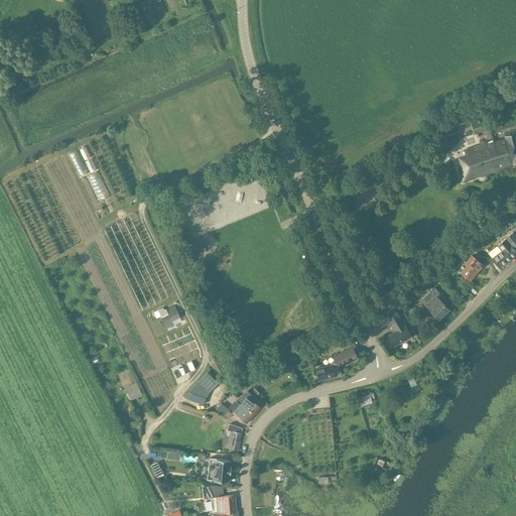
[(124,9),(132,0),(124,0),(120,5),(124,9)]
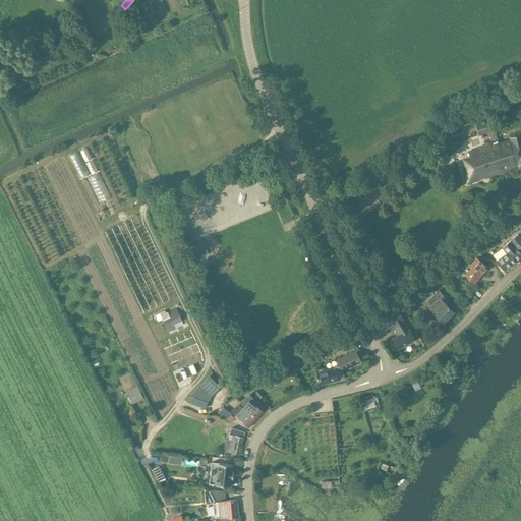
[(480,134),(495,130),(491,119),(476,123),(480,134)]
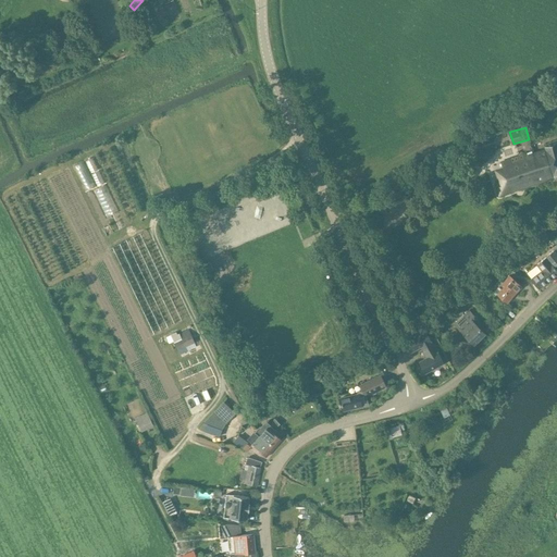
[(556,141),(545,147),(546,149),(528,156),(528,153),(503,162),(512,193),(548,180),(547,178),(556,175),(556,141)]
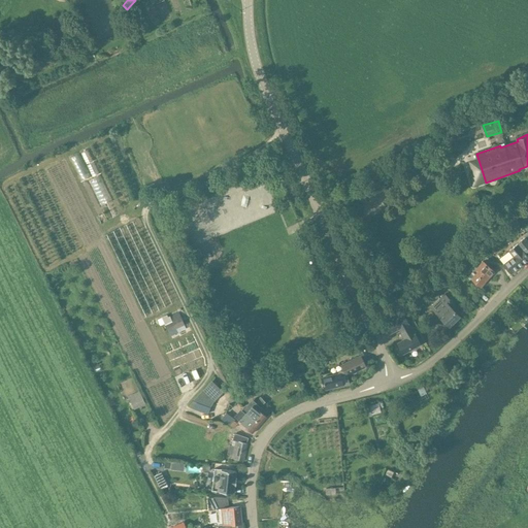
[(71,157),(80,178),(90,175),(80,154),(71,157)]
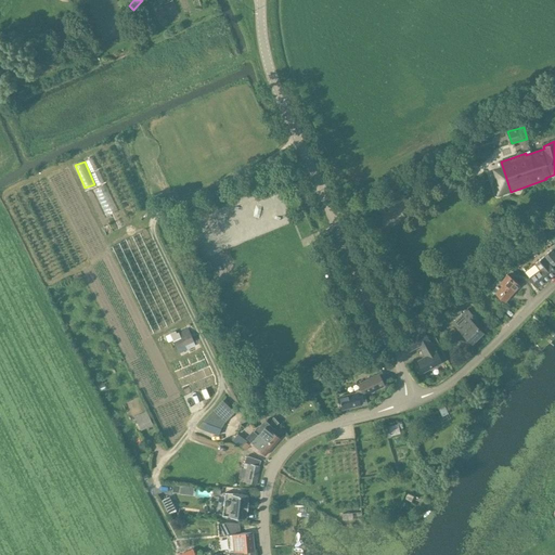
[(93,189),(106,215),(117,209),(105,183),(93,189)]
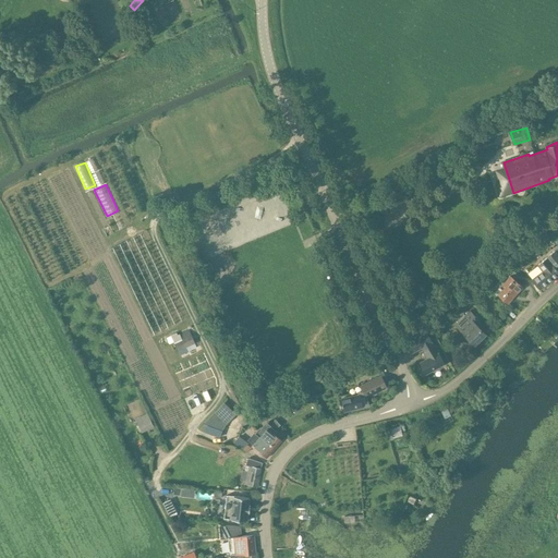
[(167,204),(164,196),(155,199),(159,208),(167,204)]
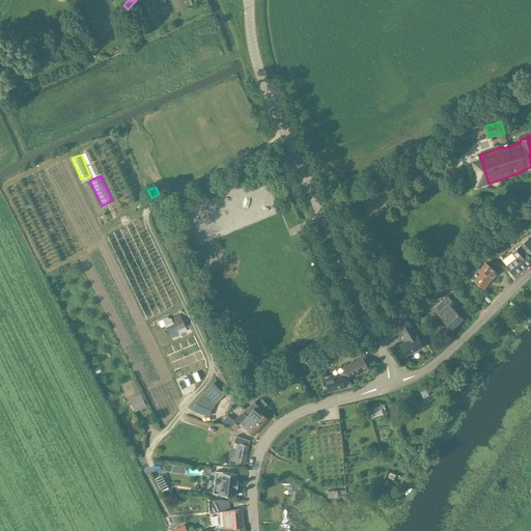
[(139,220),(119,228),(156,312),(175,304),(139,220)]
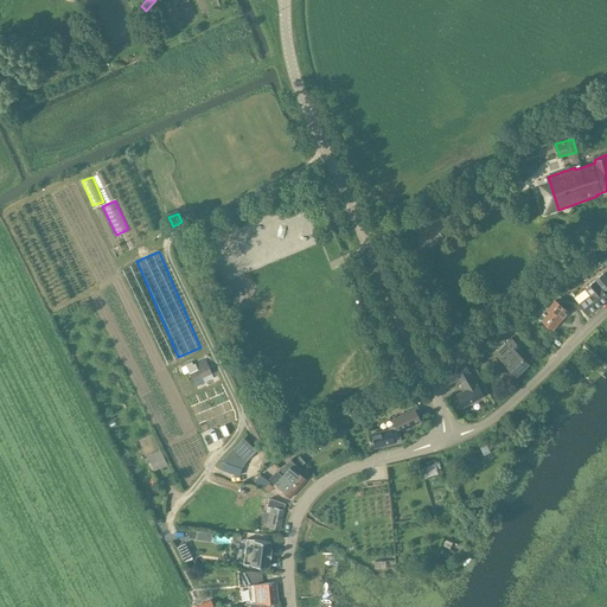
[(595,280),(595,281),(586,288),(590,294),(590,295),(579,305),(588,317),(606,301),(606,294),(605,293),(606,291),(606,276),(604,273),(595,280)]
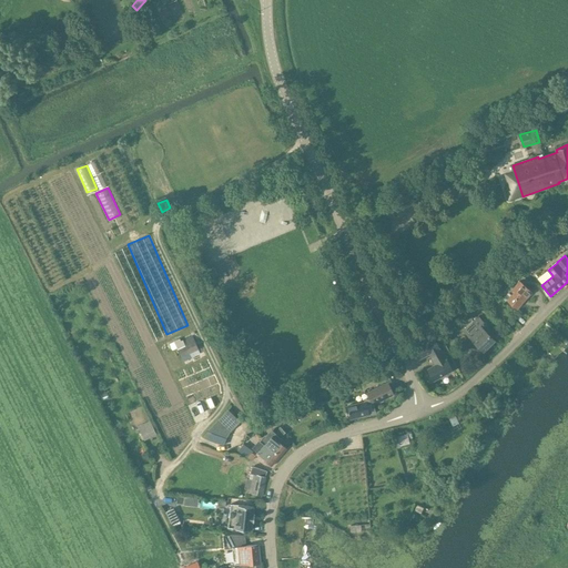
[(518,308),(533,293),(520,282),(514,290),(516,292),(508,300),(518,308)]
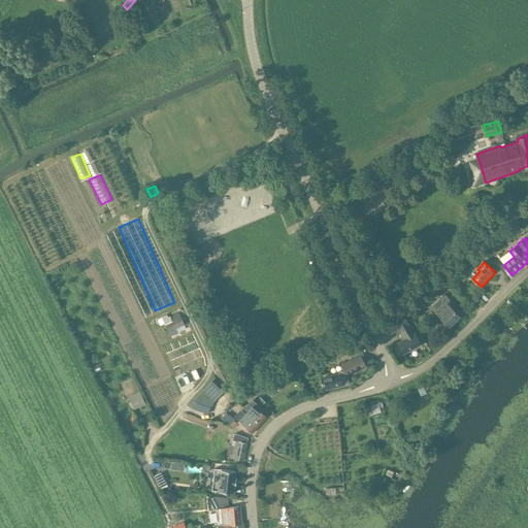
[(450,326),(460,316),(452,307),(455,304),(446,295),(432,307),(450,326)]
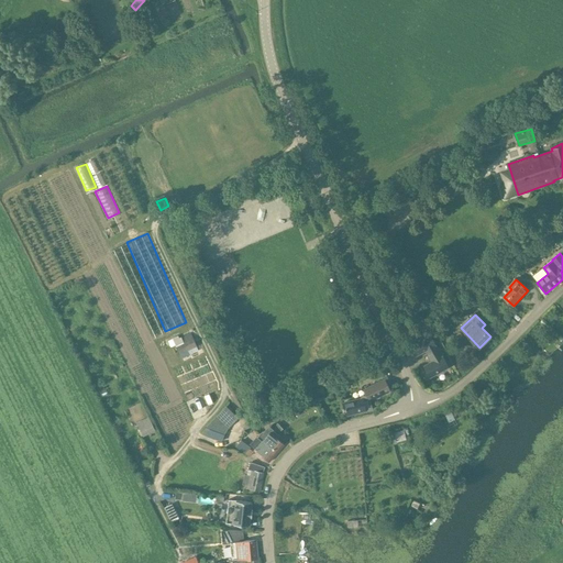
[(197,346),(191,333),(181,338),(183,342),(180,343),(178,337),(173,339),(176,346),(180,344),(185,352),(187,351),(197,346)]
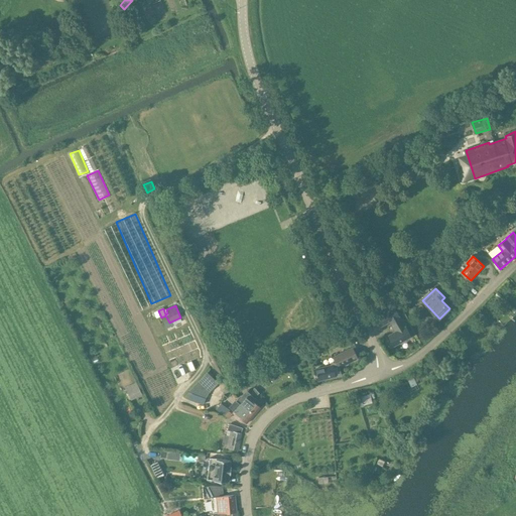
[(394,346),(411,336),(396,307),(377,317),(381,327),(390,321),(396,333),(389,336),(394,346)]
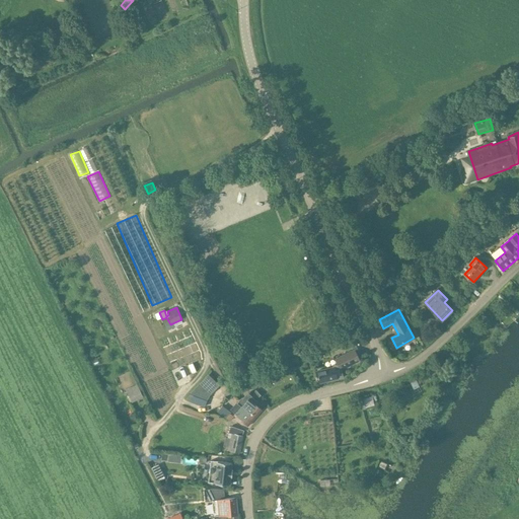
[(327,369),(317,371),(320,383),(344,377),(342,369),(360,361),(355,350),(336,359),(336,360),(326,364),(327,369)]
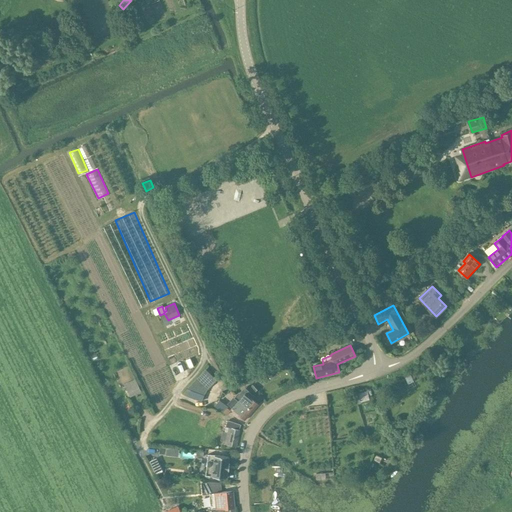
[(208,389),(217,380),(206,369),(197,379),(194,382),(202,390),(205,386),(208,389)]
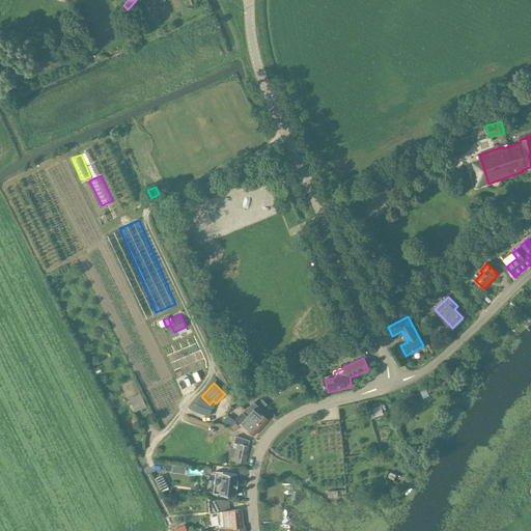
[(141,393),(130,398),(136,412),(147,407),(141,393)]
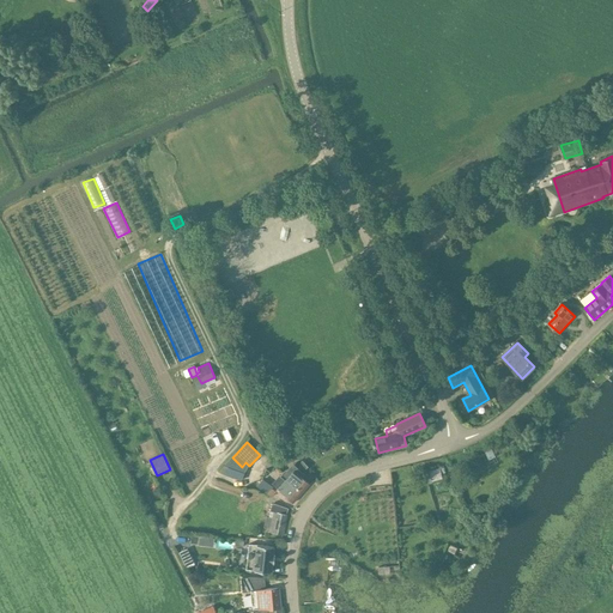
[(297,468),(303,473),(308,467),(303,461),(297,468)]
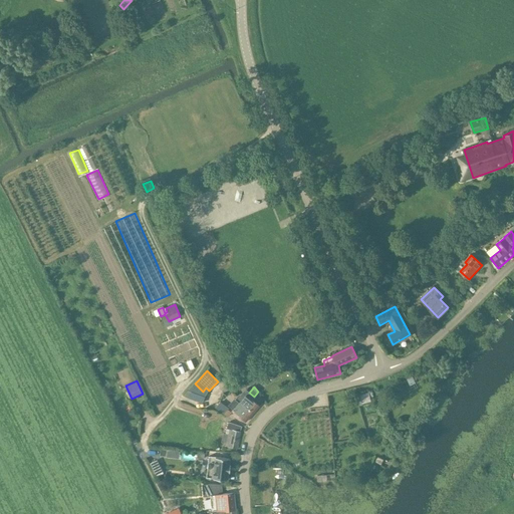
[(260,406),(256,402),(258,400),(254,397),(249,393),(246,390),(238,399),(241,401),(246,406),(246,407),(253,414),(260,406)]
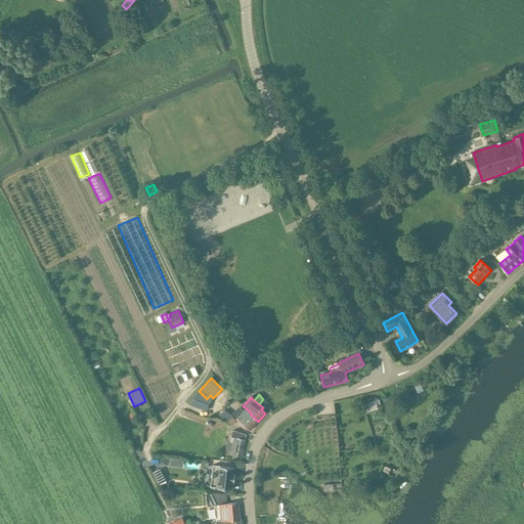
[(192,406),(207,411),(209,404),(191,398),(187,402),(186,403),(192,405),(192,406)]
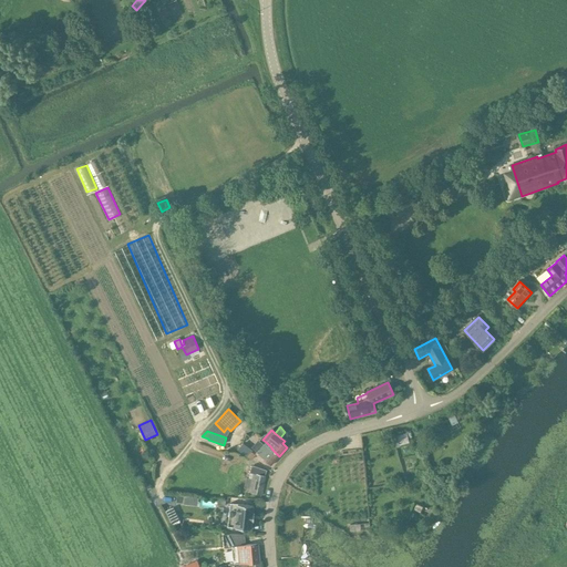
[(406,433),(392,436),(393,442),(398,441),(399,445),(409,442),(412,441),(411,433),(406,434),(406,433)]
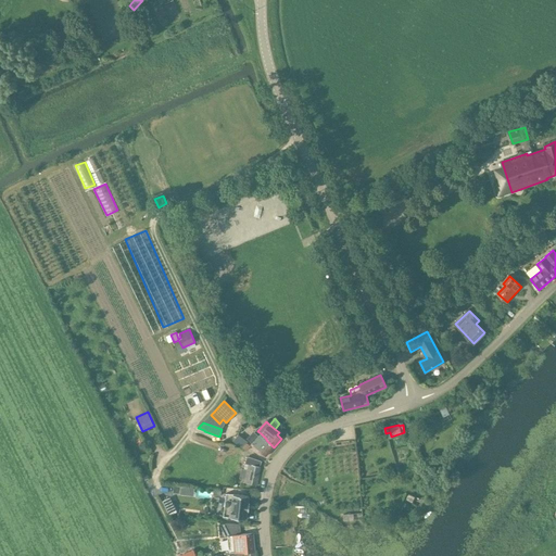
[(266,439),(261,433),(258,436),(254,431),(248,438),(253,442),(251,444),(266,456),(274,447),(266,440),(266,439)]
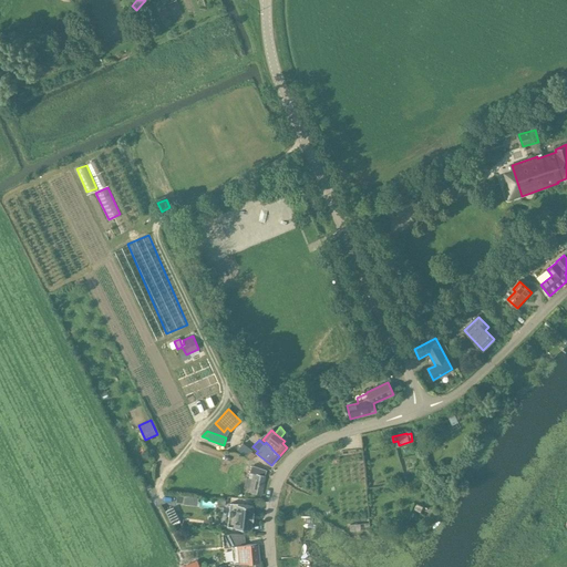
[(246,478),(244,487),(249,490),(248,492),(263,495),(266,476),(265,476),(267,471),(253,465),(248,478),(246,478)]
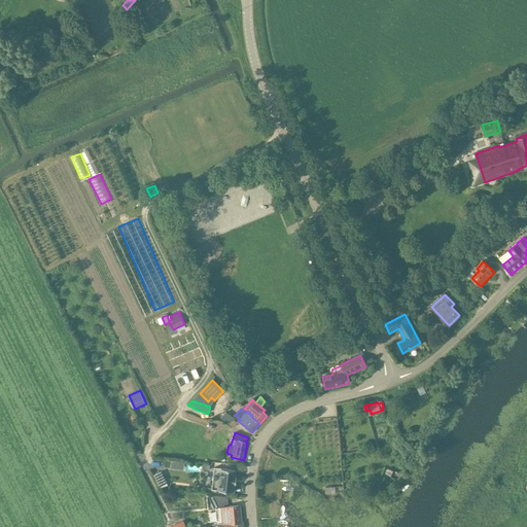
[(235,485),(236,485),(237,477),(235,477),(236,469),(214,467),(212,492),(219,492),(219,490),(234,492),(235,485)]
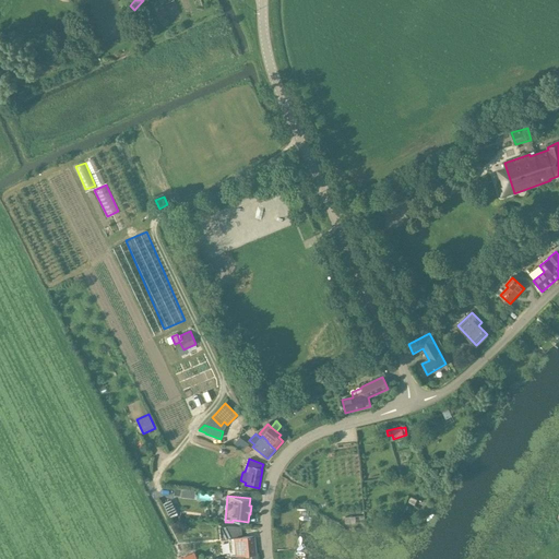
[(165,503),(171,518),(179,514),(173,499),(165,503)]
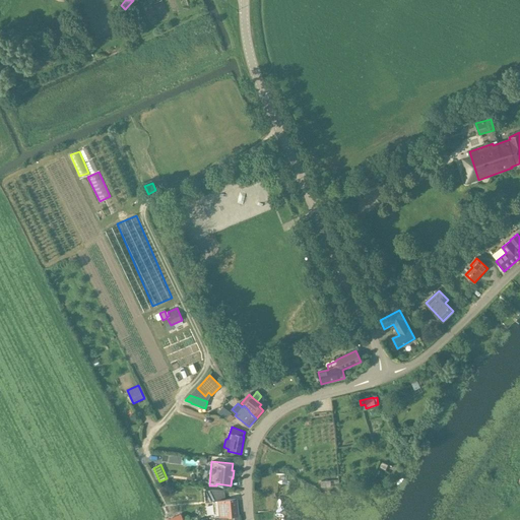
[(237,499),(225,500),(224,491),(204,491),(205,502),(213,502),(215,517),(220,517),(229,516),(229,517),(239,516),(237,499)]
